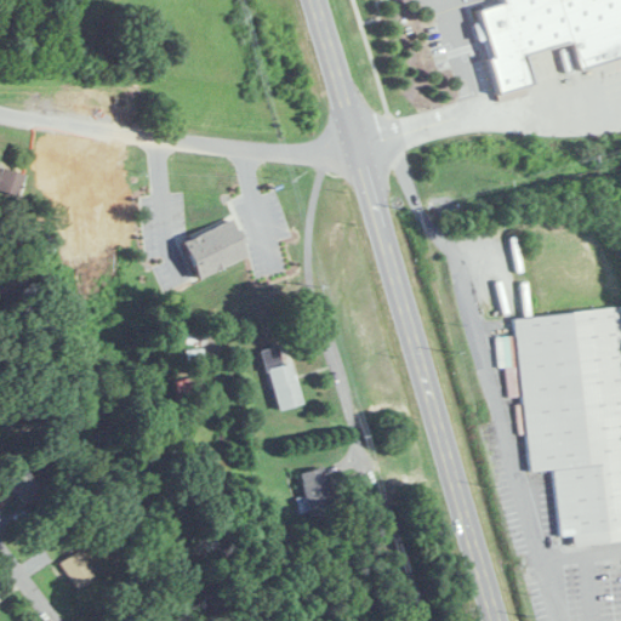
[(620,0),(499,0),(501,9),(477,15),(499,92),(530,84),(519,46),(573,32),(581,63),(620,52),(620,0)]
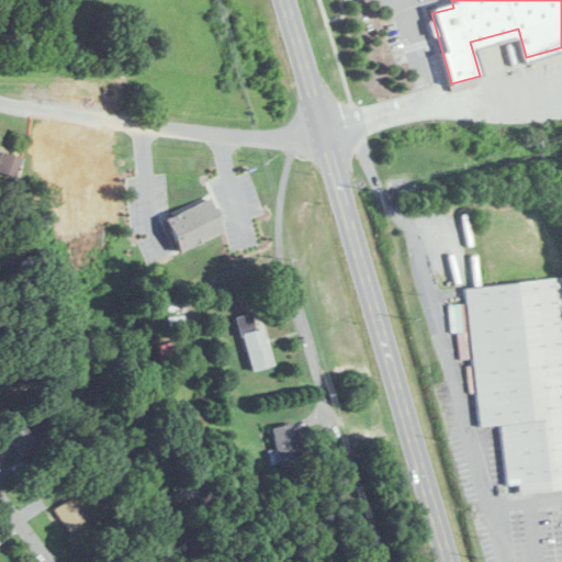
[(21,158),(0,152),(0,173),(15,178),(21,158)]
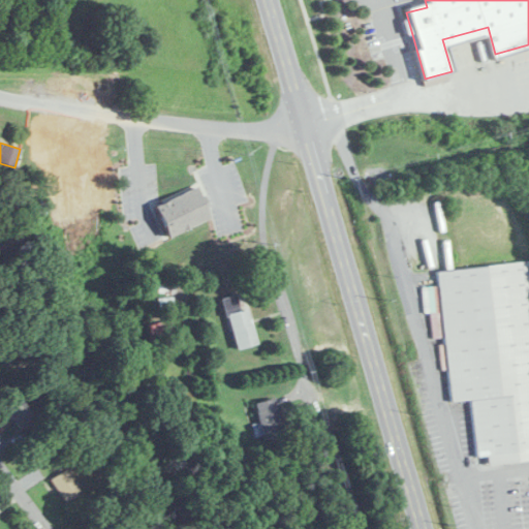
[(155,206),(168,237),(212,219),(198,187),(155,206)]
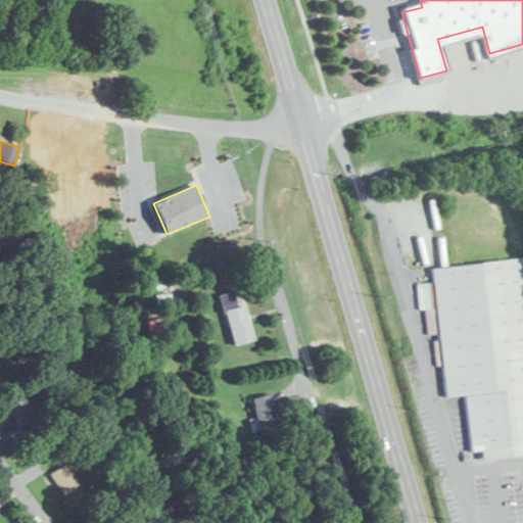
[(443,397),(466,395),(471,453),(482,452),(482,459),(522,455),(522,257),(432,267),(443,397)]
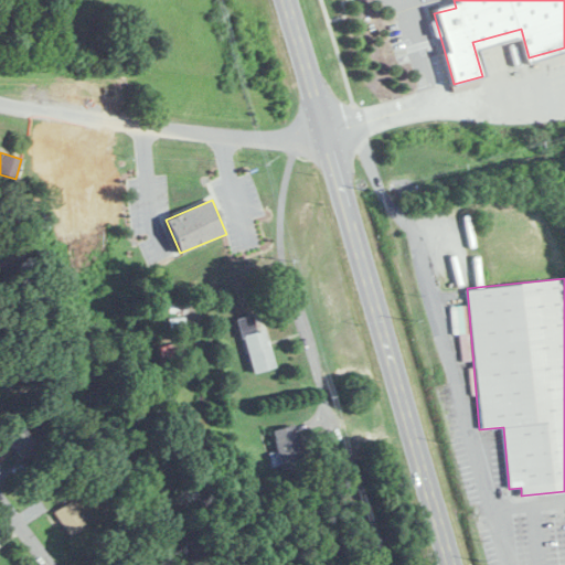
[(276,366),(265,327),(257,329),(253,313),(237,318),(253,373),(276,366)]
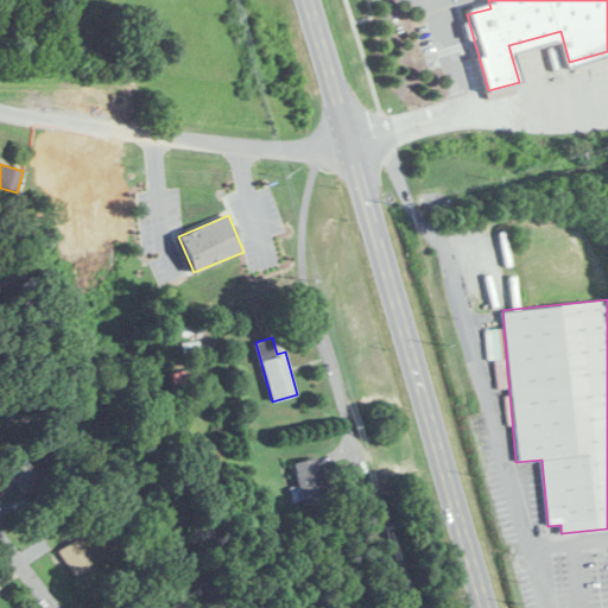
[(25,494),(42,480),(19,454),(2,469),(25,494)]
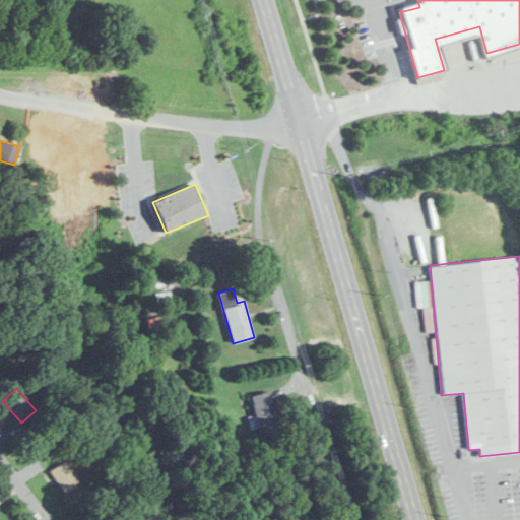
[(280,431),(271,391),(251,395),(260,435),(280,431)]
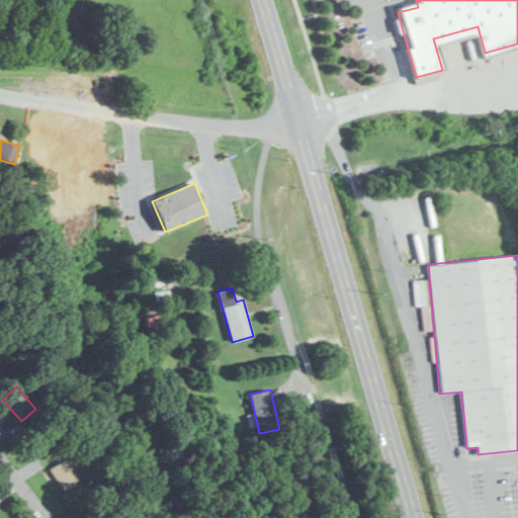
[(49,468),(63,492),(78,482),(64,459),(49,468)]
